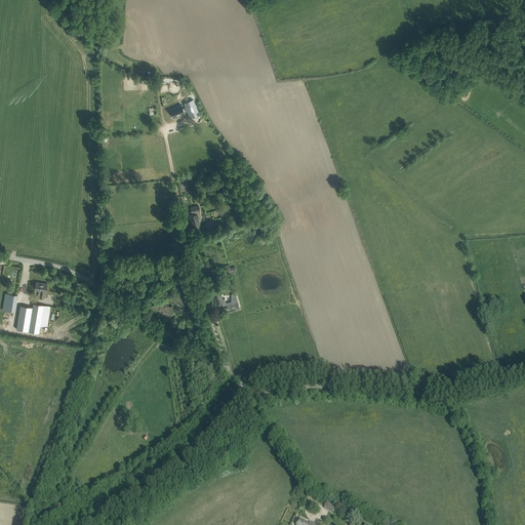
[(182,103),(169,107),(172,115),(184,111),(184,110),(187,109),(189,116),(199,113),(194,98),(185,102),(186,106),(183,107),(182,103)]
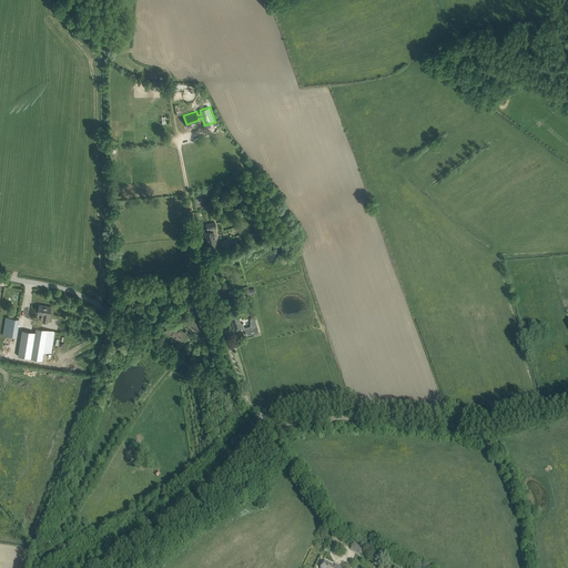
[(209,247),(216,244),(214,233),(216,233),(215,227),(216,227),(214,222),(206,225),(208,230),(209,230),(210,232),(204,233),(209,247)]
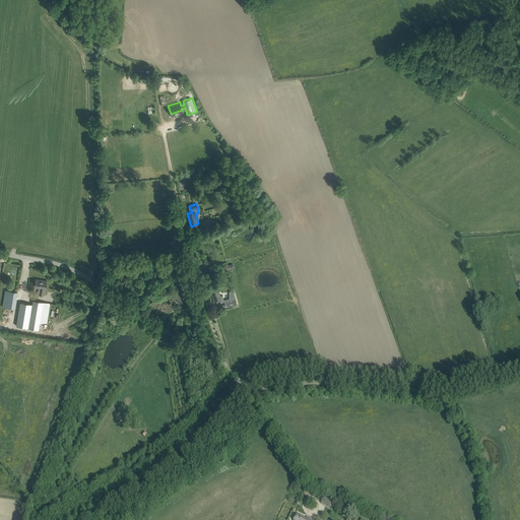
[(213,224),(211,218),(202,221),(204,228),(213,224)]
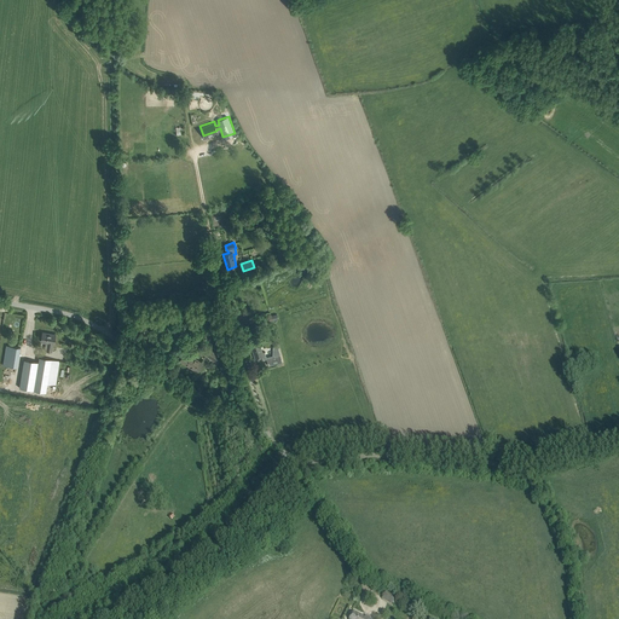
[(56,335),(42,333),(41,342),(46,342),(45,351),(52,352),(53,343),(56,335)]
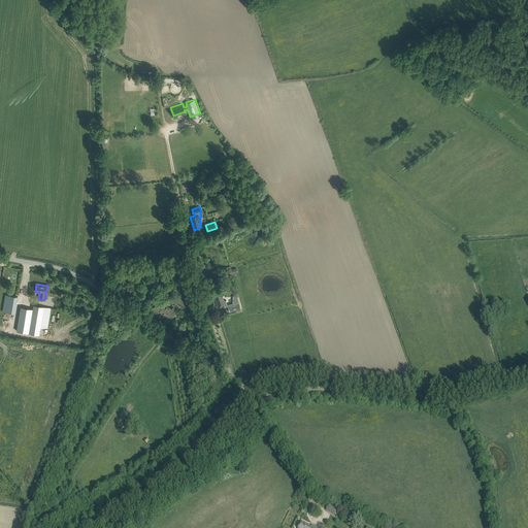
[(219,289),(212,291),(218,306),(224,304),(225,307),(227,306),(229,312),(233,310),(240,309),(239,303),(238,302),(227,305),(225,300),(224,301),(219,289)]
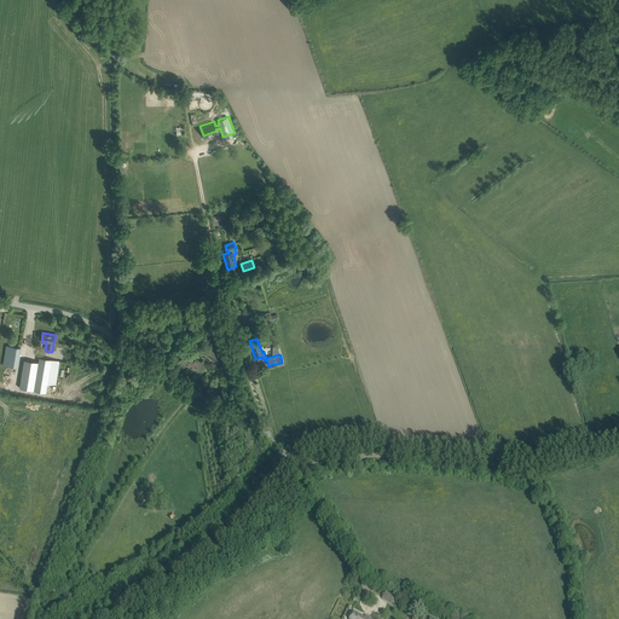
[(1,365),(16,368),(19,347),(5,345),(1,365)]
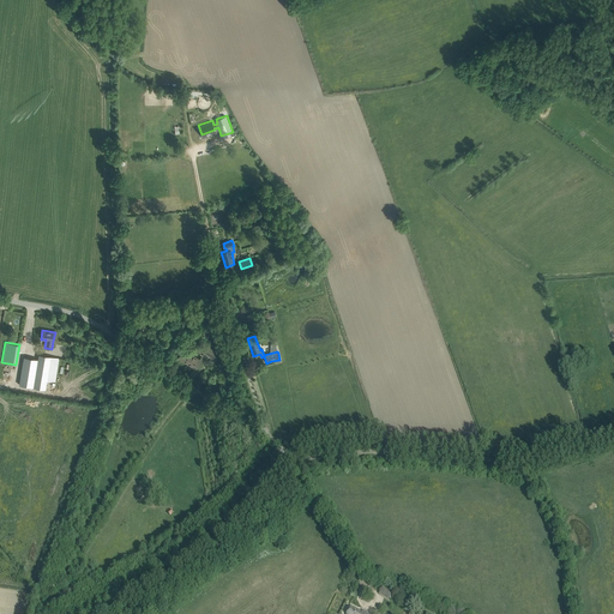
[(218,353),(204,343),(199,349),(214,359),(212,361),(216,362),(217,360),(221,361),(223,357),(217,354),(218,353)]
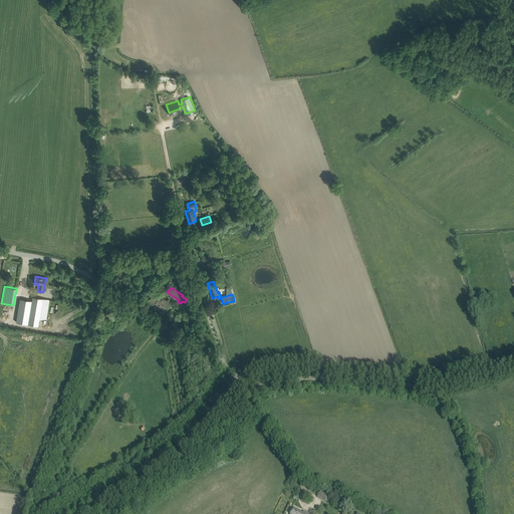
[(149,299),(164,309),(168,302),(159,296),(159,295),(155,291),(149,299)]
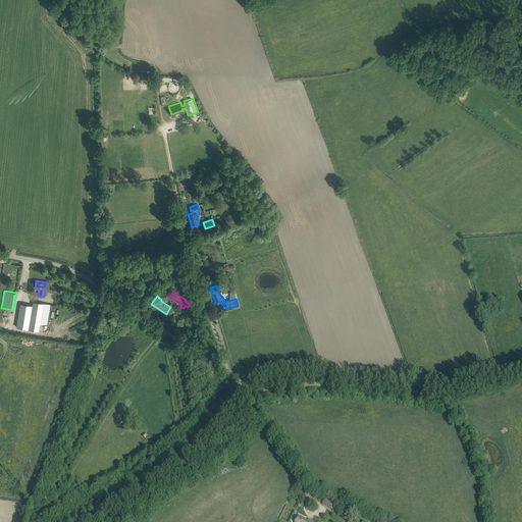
[(47,325),(49,310),(50,305),(33,302),(33,306),(20,304),(16,327),(39,331),(40,324),(47,325)]
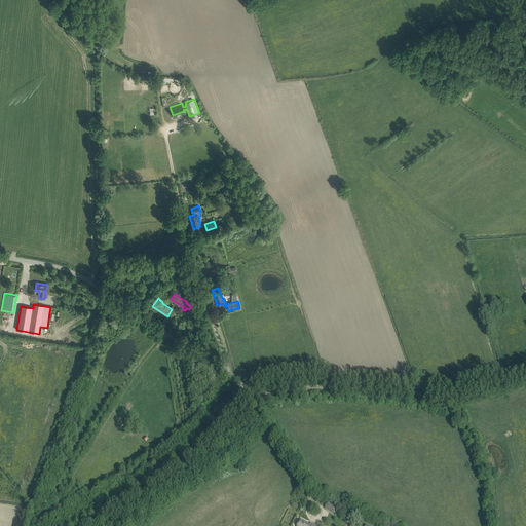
[(338,508),(328,502),(325,508),(335,514),(338,508)]
